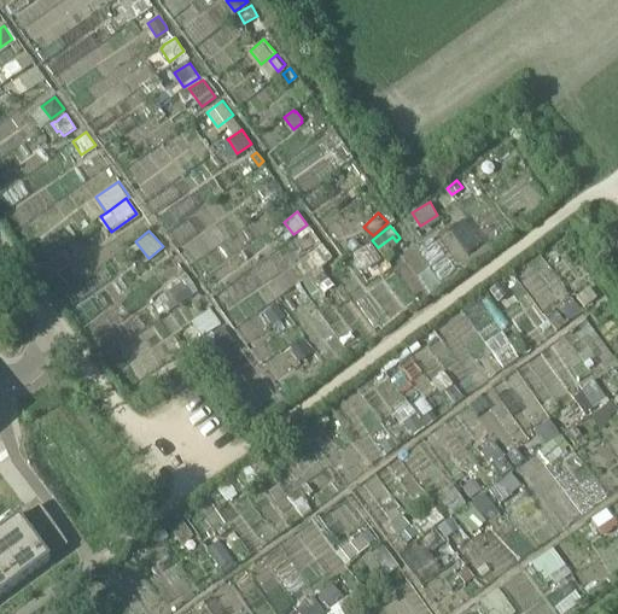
[(371,241),(353,252),(363,269),(380,258),(371,241)]
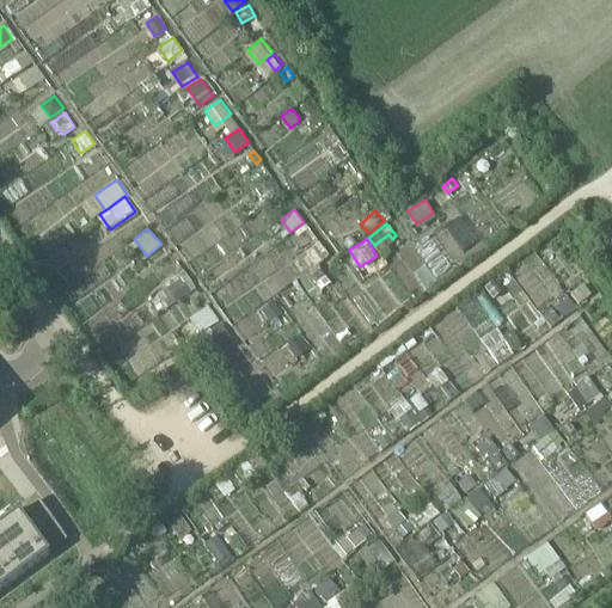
[(319,240),(305,252),(316,265),(330,253),(319,240)]
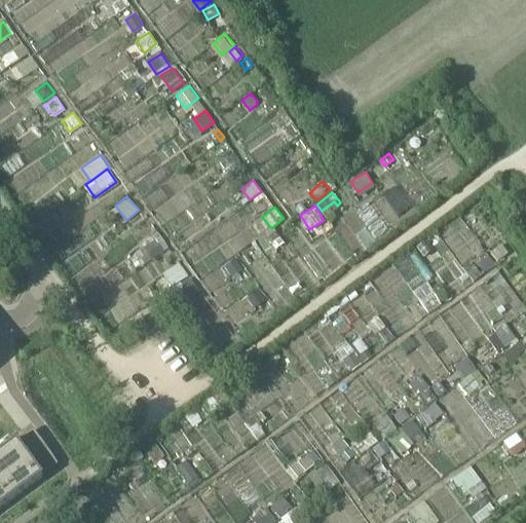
[(266,232),(257,237),(268,254),(276,249),(272,243),(266,232)]
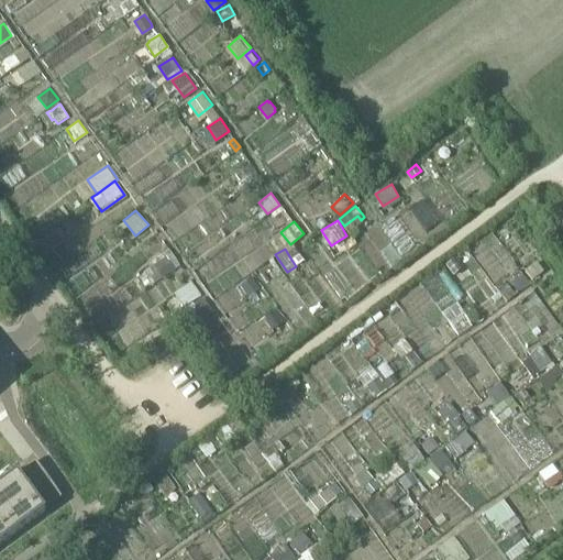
[(168,253),(153,264),(157,271),(162,276),(177,265),(168,253)]
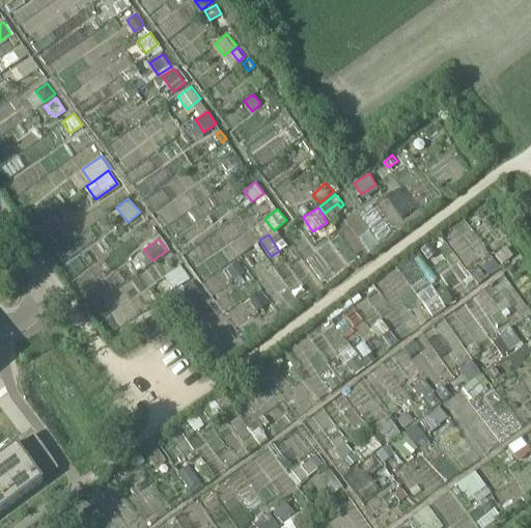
[(428,243),(421,248),(427,257),(436,251),(428,243)]
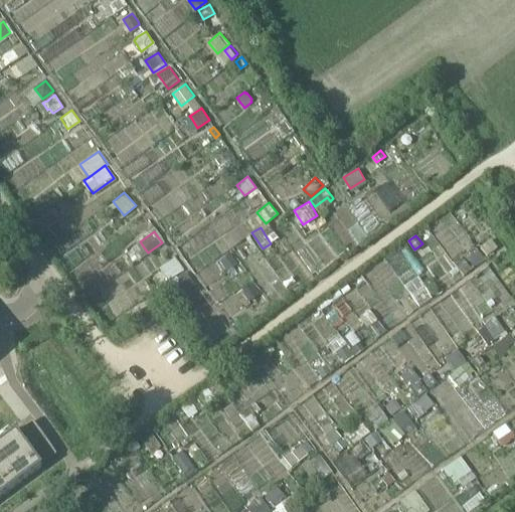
[(229,252),(219,260),(226,270),(236,263),(229,252)]
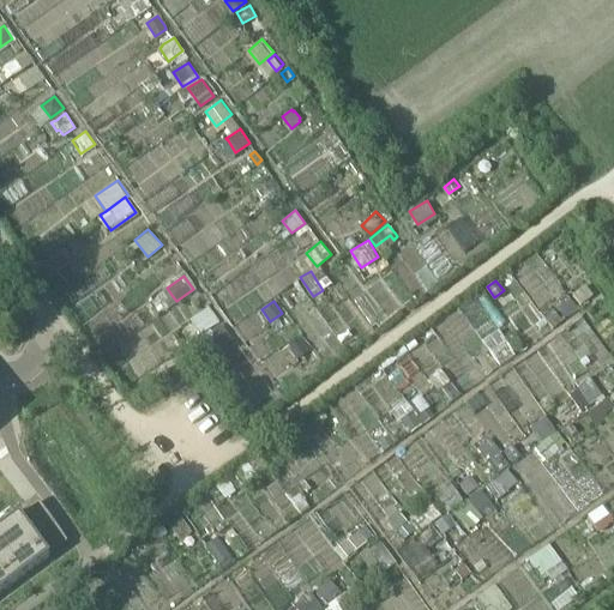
[(199,331),(200,333),(209,327),(218,320),(209,306),(190,319),(199,331)]
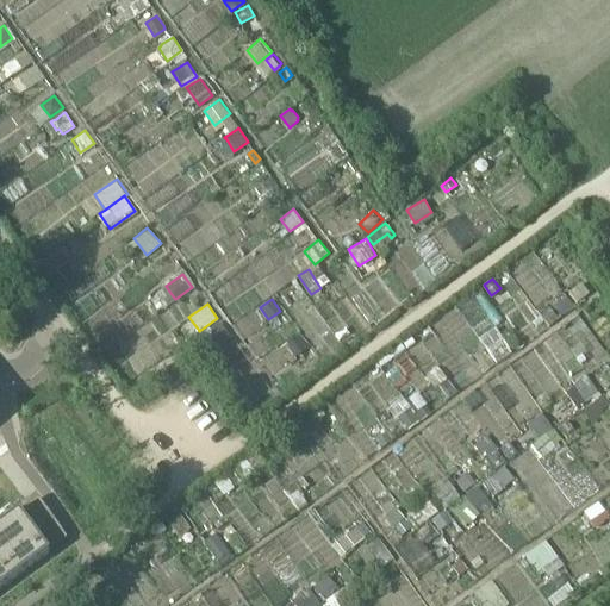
[(350,330),(347,323),(336,329),(340,336),(350,330)]
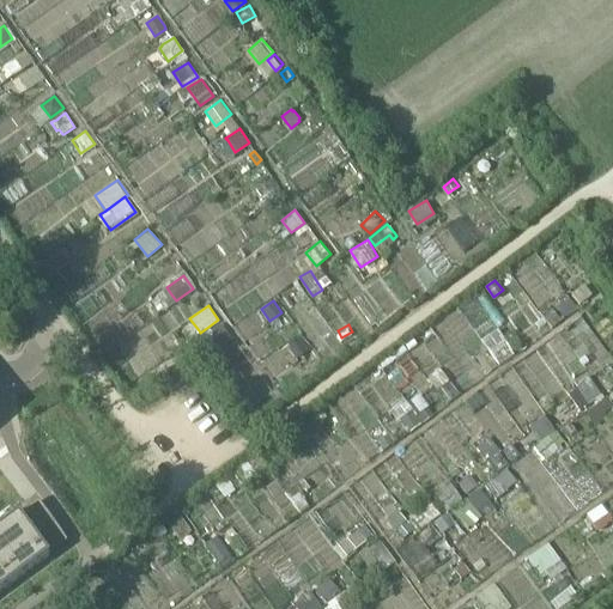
[(299,334),(287,343),(297,355),(309,347),(299,334)]
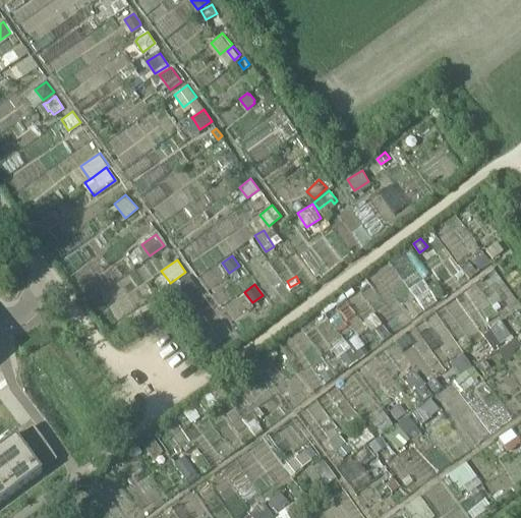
[(409,308),(414,317),(423,309),(417,301),(415,303),(409,308)]
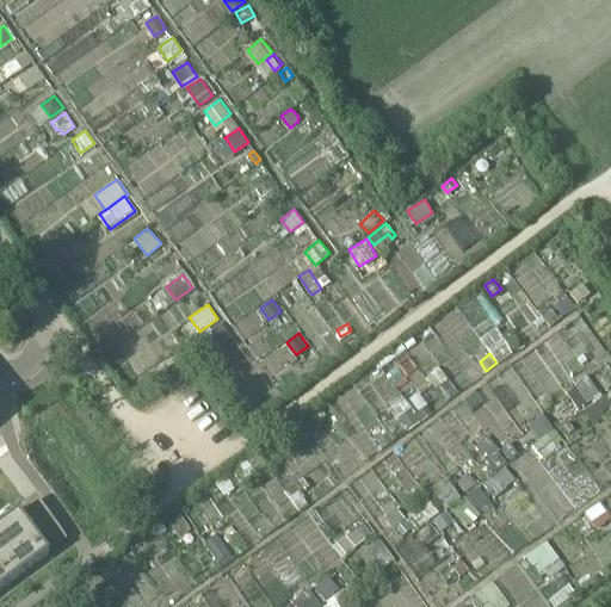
[(174,363),(159,371),(165,384),(181,376),(174,363)]
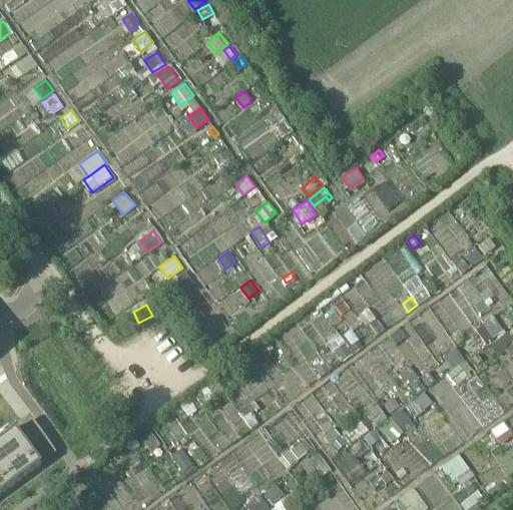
[(376,319),(366,325),(375,337),(386,329),(376,316),(374,317),(376,319)]
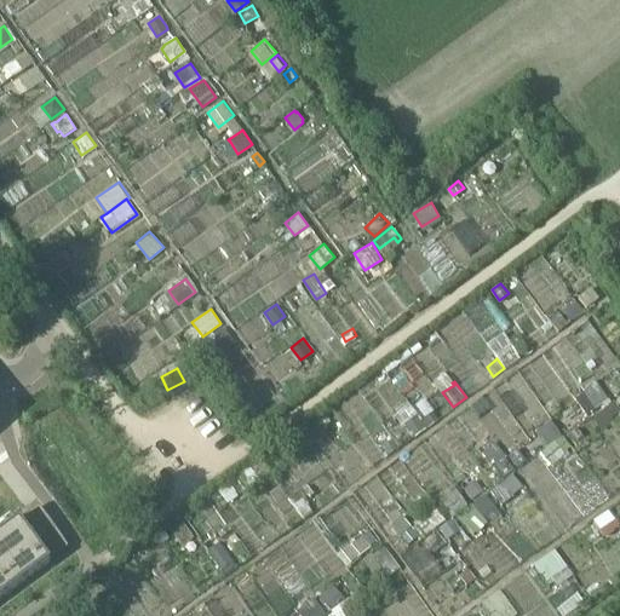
[(597,384),(584,393),(593,407),(607,397),(597,384)]
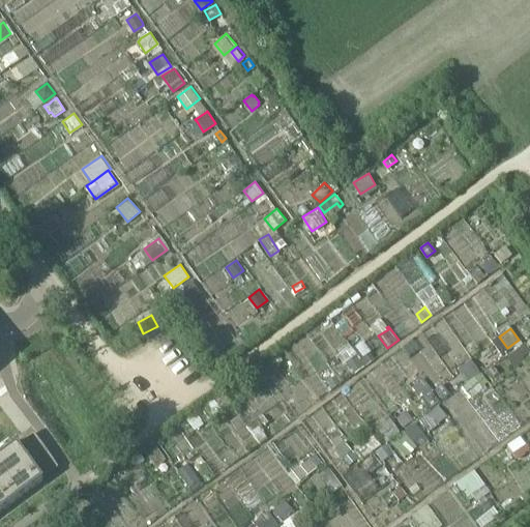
[(529,348),(525,342),(506,356),(514,367),(529,353),(529,348)]
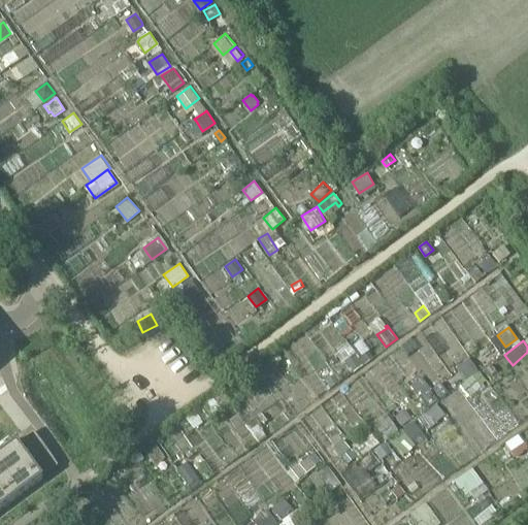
[(354,352),(347,341),(336,349),(339,353),(336,355),(342,362),(344,361),(343,359),(354,352)]
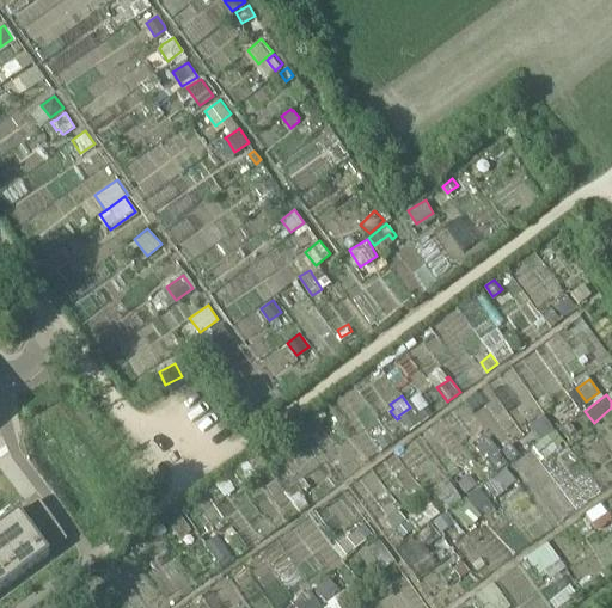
[(432,413),(422,399),(410,407),(421,422),(432,413)]
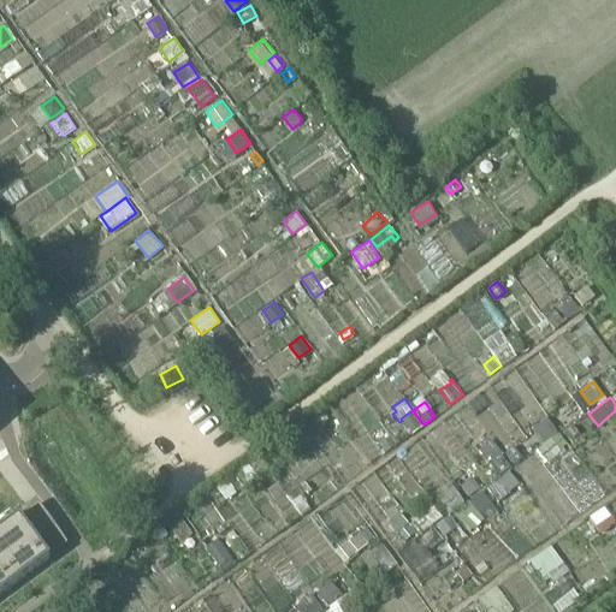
[(313,416),(319,423),(329,417),(323,409),(313,416)]
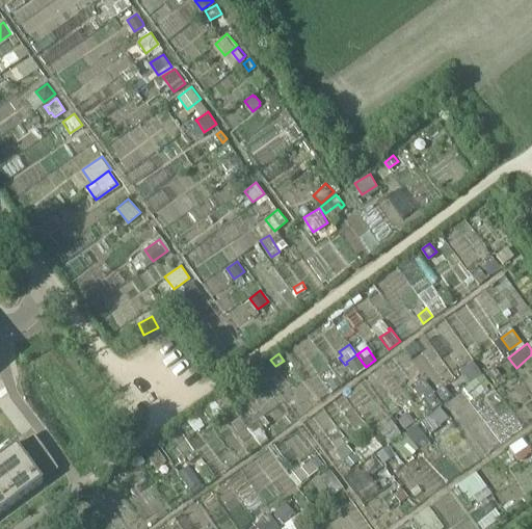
[(366,367),(356,354),(346,362),(347,364),(355,374),(366,367)]
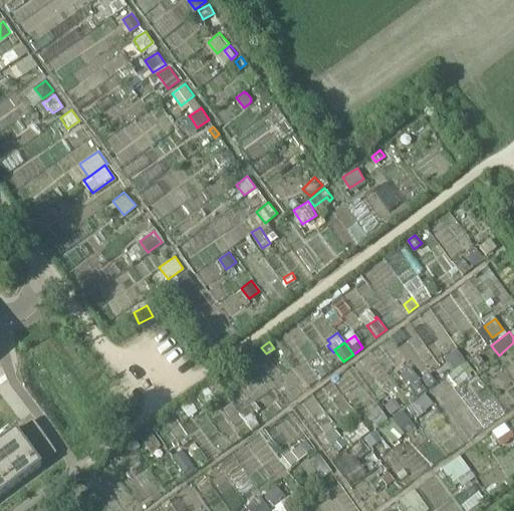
[(454,368),(466,360),(457,347),(445,355),(454,368)]
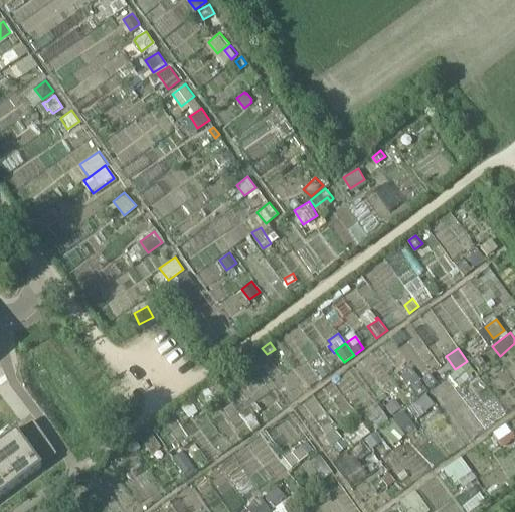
[(317,370),(322,377),(331,371),(326,364),(317,370)]
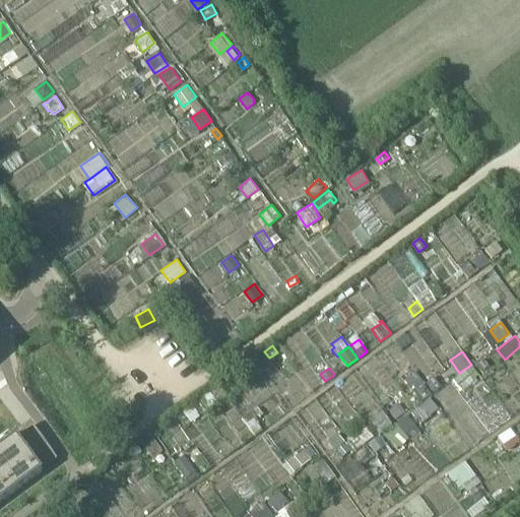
[(465,371),(454,380),(461,389),(472,380),(465,371)]
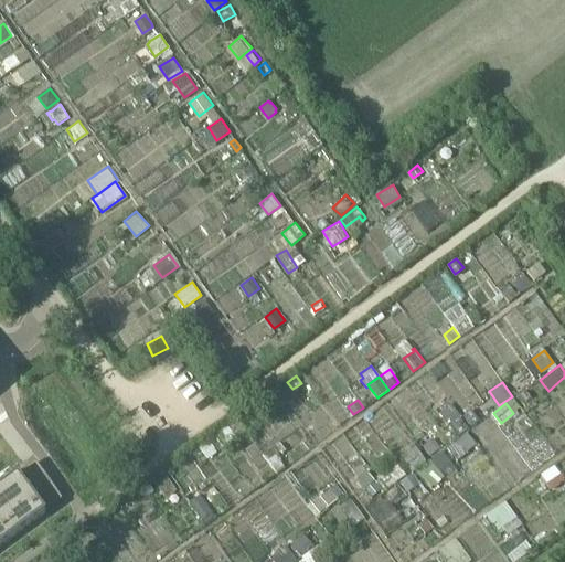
[(472,409),(464,416),(470,424),(479,417),(472,409)]
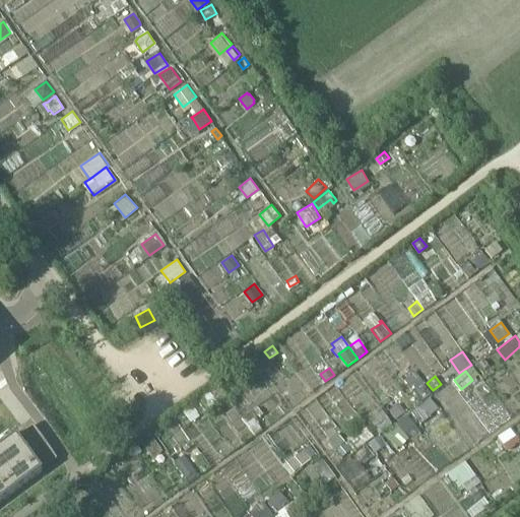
[(424,383),(413,391),(421,400),(431,392),(424,383)]
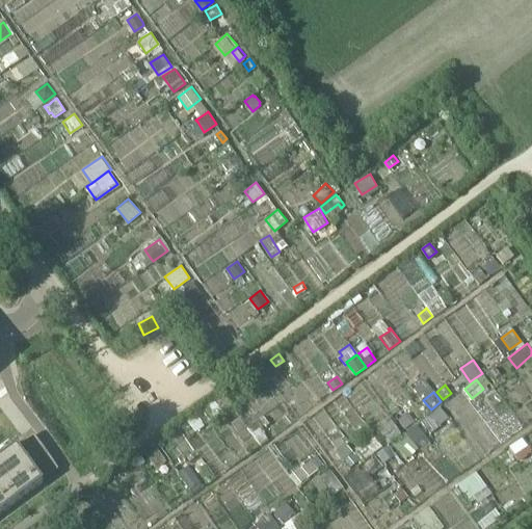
[(446,408),(441,403),(431,412),(436,418),(446,408)]
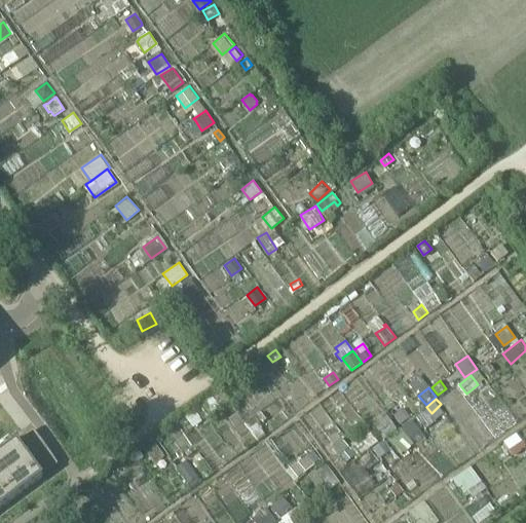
[(200,408),(193,413),(199,421),(207,416),(200,408)]
